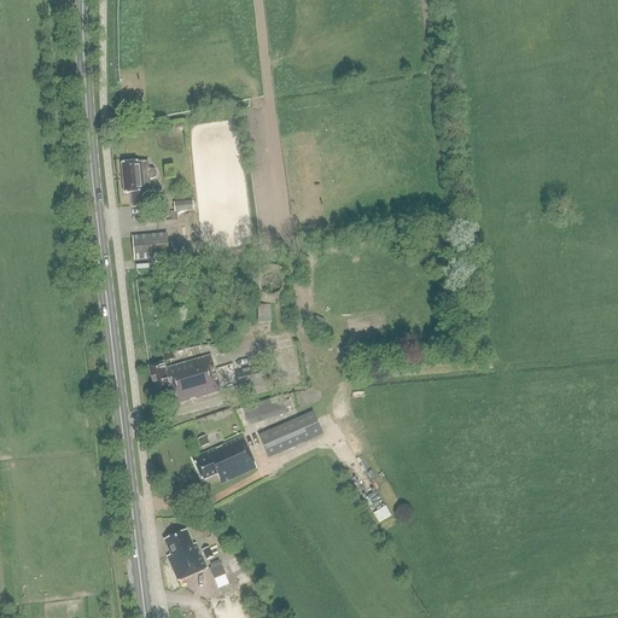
[(151,169),(149,169),(147,162),(144,163),(144,162),(121,163),(123,193),(132,193),(133,207),(147,205),(146,191),(150,191),(149,179),(150,179),(153,178),(155,175),(155,173),(153,169),(151,169)]
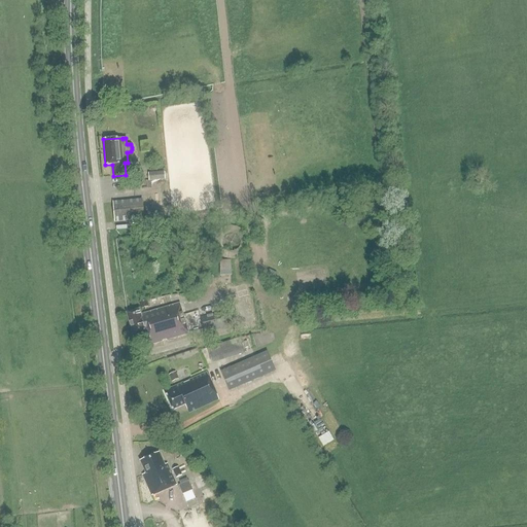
[(164,180),(163,172),(148,173),(148,181),(164,180)]
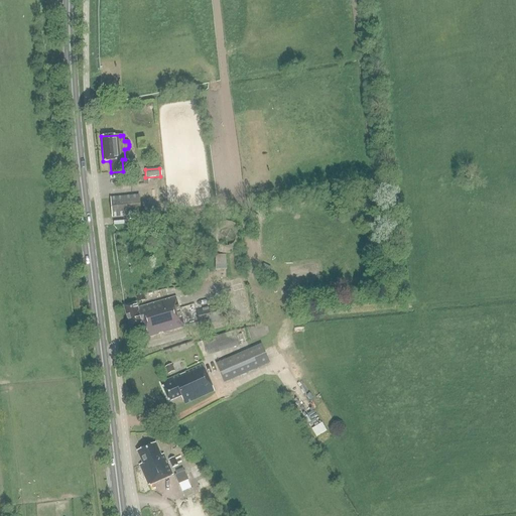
[(141,215),(139,195),(110,198),(111,218),(141,215)]
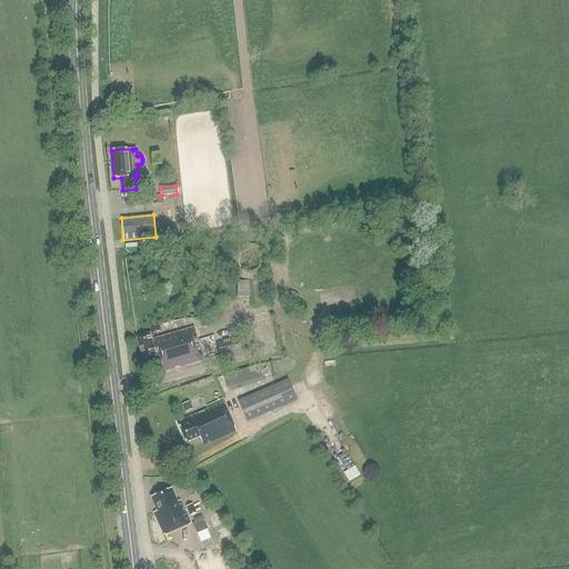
[(250,297),(250,280),(237,280),(237,297),(250,297)]
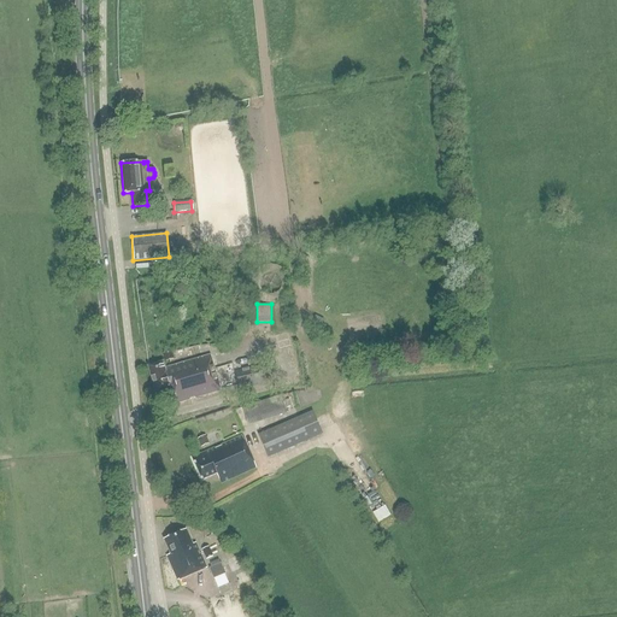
[(311,322),(318,327),(322,319),(315,316),(311,322)]
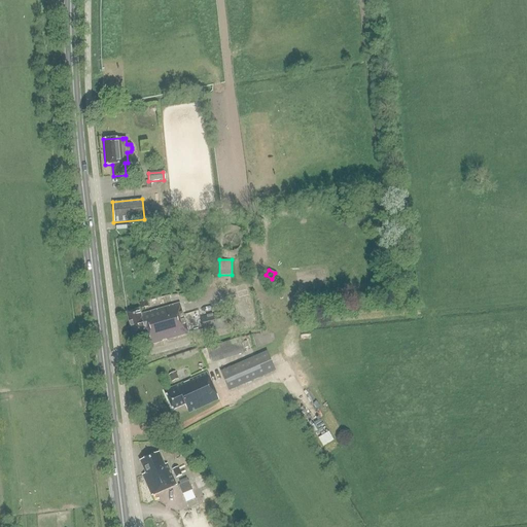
[(148,307),(147,300),(139,303),(141,309),(148,307)]
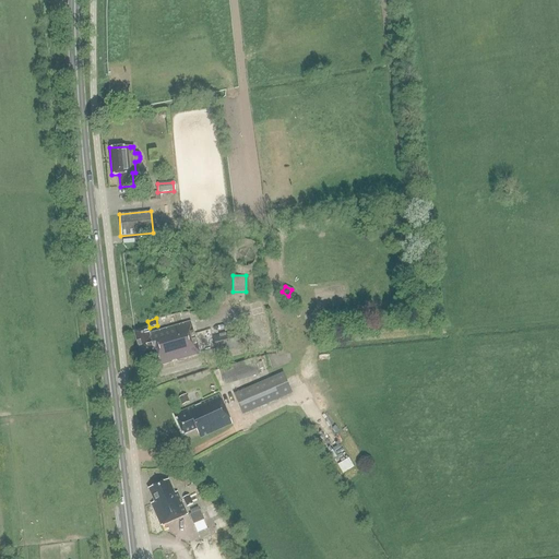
[(157,367),(199,354),(189,322),(149,334),(146,329),(133,333),(141,358),(154,354),(157,367)]
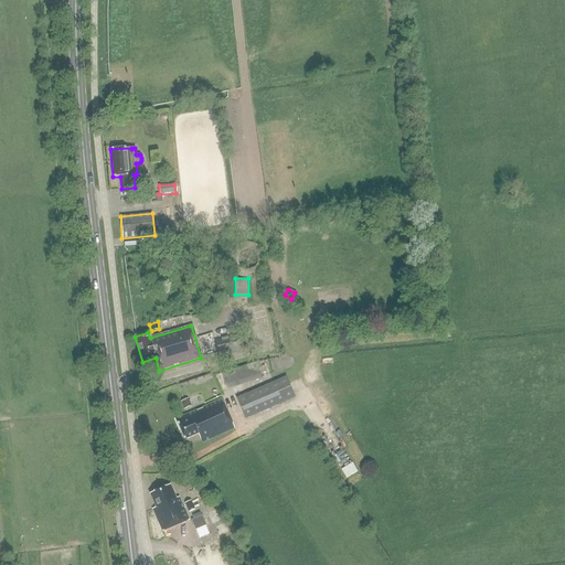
[(227,340),(225,333),(220,336),(221,339),(214,340),(219,356),(244,351),(241,337),(227,340)]
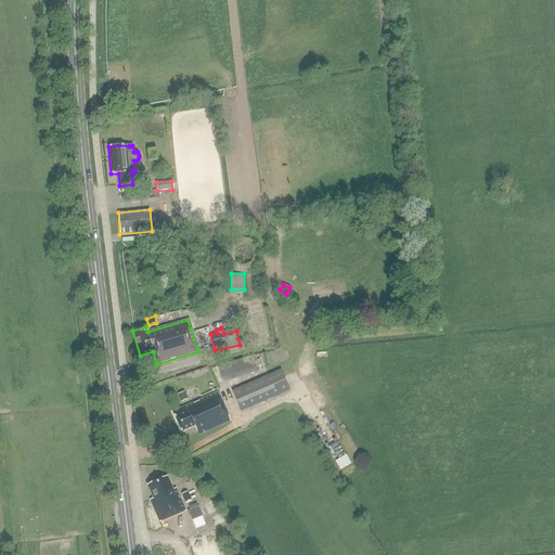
[(222,381),(257,372),(254,357),(218,365),(222,381)]
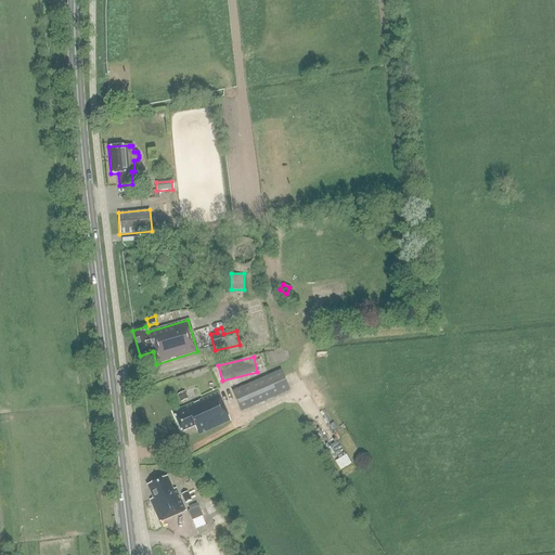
[(241,412),(289,390),(281,370),(232,391),(241,412)]
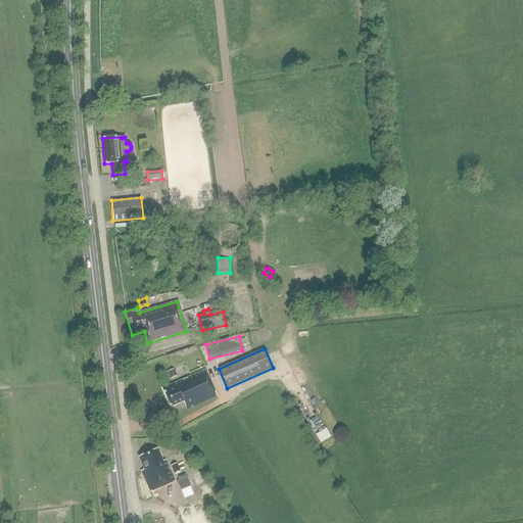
[(171,379),(178,376),(174,369),(167,372),(171,379)]
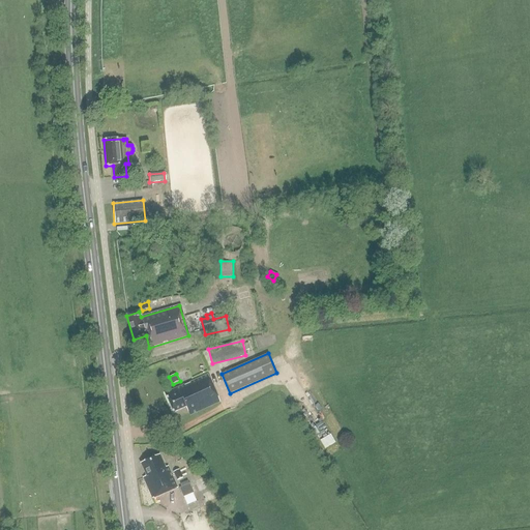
[(189,416),(219,402),(207,375),(165,393),(173,413),(185,407),(189,416)]
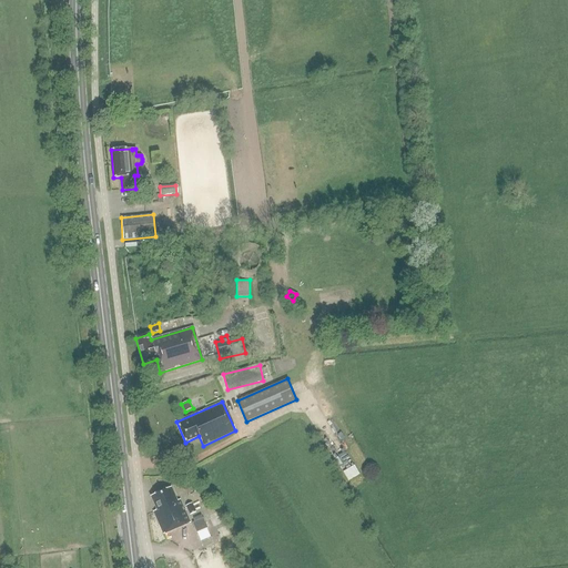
[(343,472),(348,480),(359,473),(354,464),(343,472)]
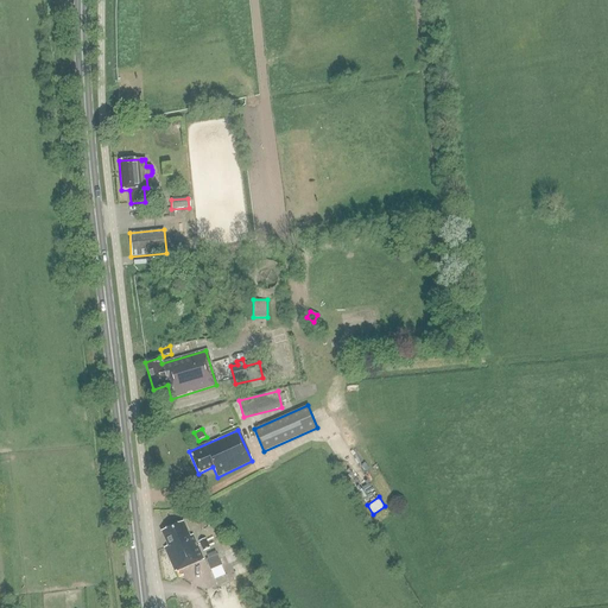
[(176,572),(203,561),(192,536),(189,537),(182,523),(162,532),(168,548),(164,549),(176,572)]
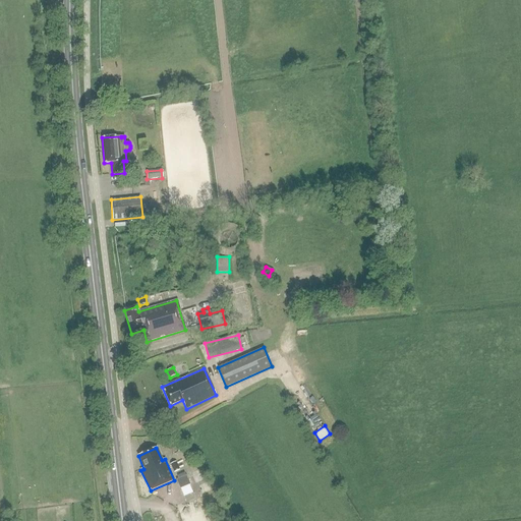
[(174,473),(180,470),(180,469),(176,461),(170,464),(174,473)]
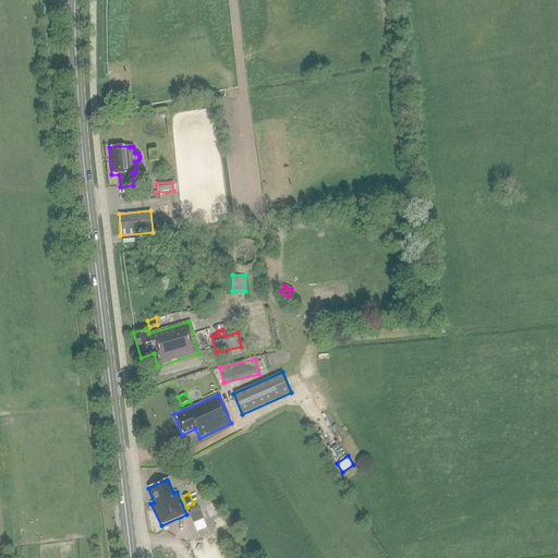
[(203,519),(199,510),(189,514),(193,523),(203,519)]
